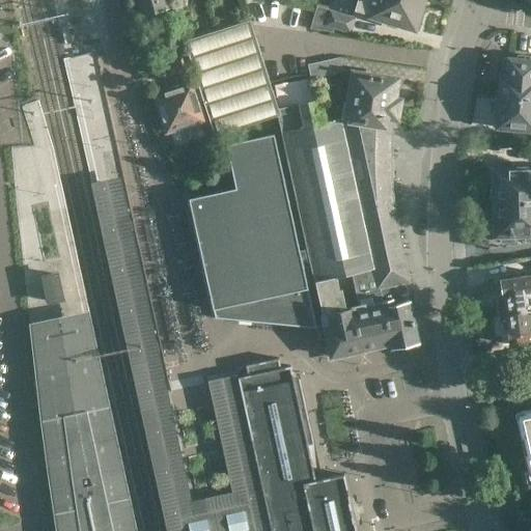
[(136,0),(144,27),(170,20),(167,8),(169,8),(167,0),(136,0)]
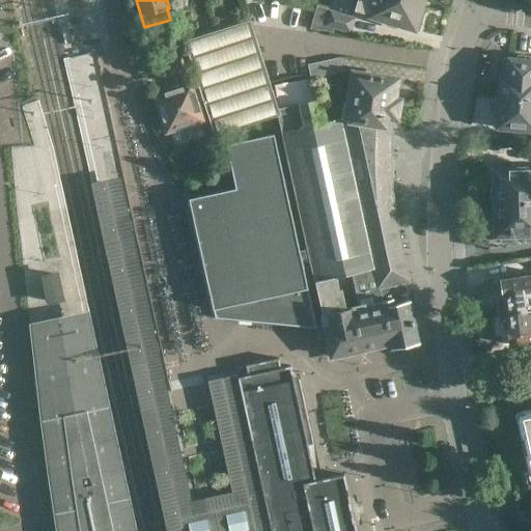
[(422,0),(375,0),(375,1),(372,0),(358,0),(356,10),(414,28),(422,0)]
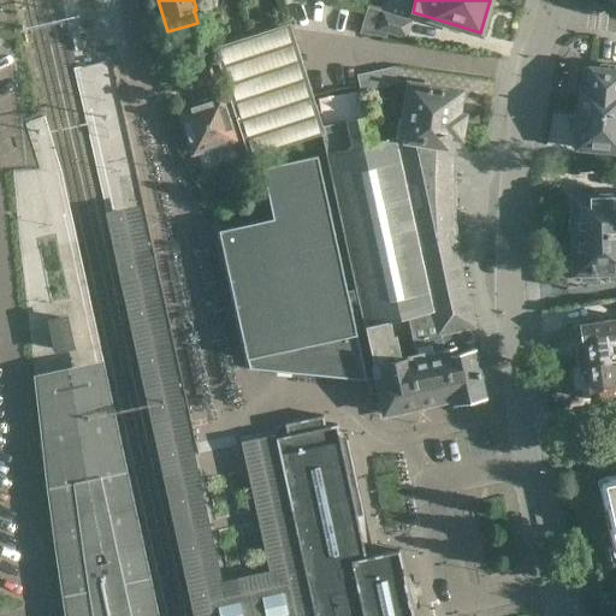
[(410,22),(367,9),(360,34),(384,36),(385,31),(406,37),(410,22)]
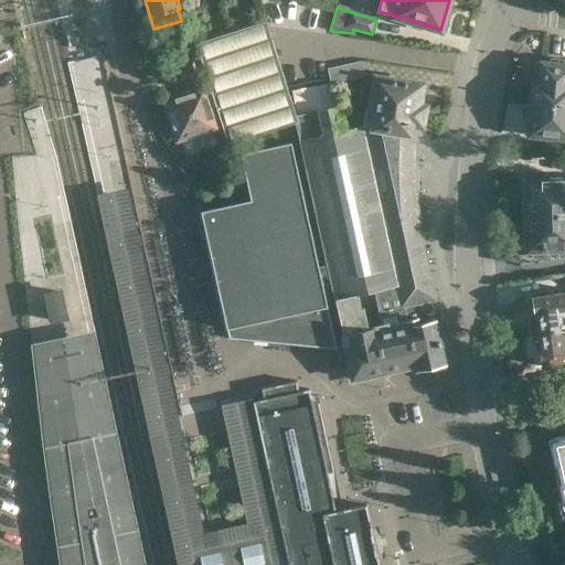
[(298,123),(296,116),(266,21),(196,43),(228,145),(296,123),(298,123)]
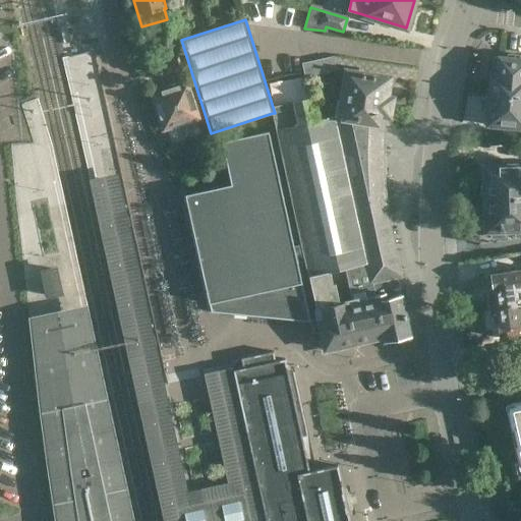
[(176,70),(185,67),(181,53),(171,56),(176,70)]
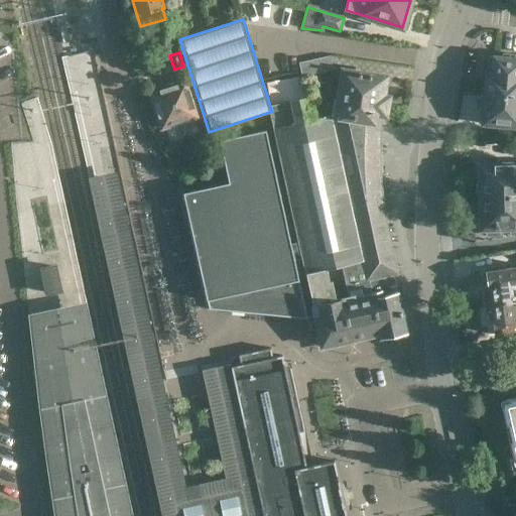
[(332,70),(329,55),(299,62),(302,77),(332,70)]
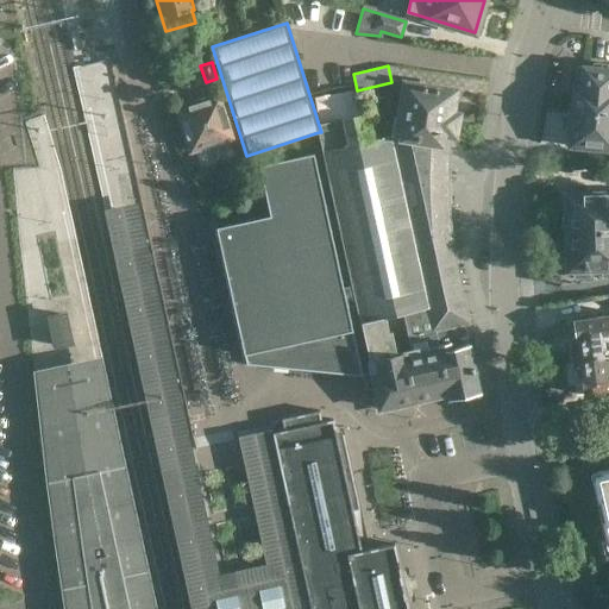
[(608,70),(577,67),(575,88),(576,88),(573,112),(608,114),(608,70)]
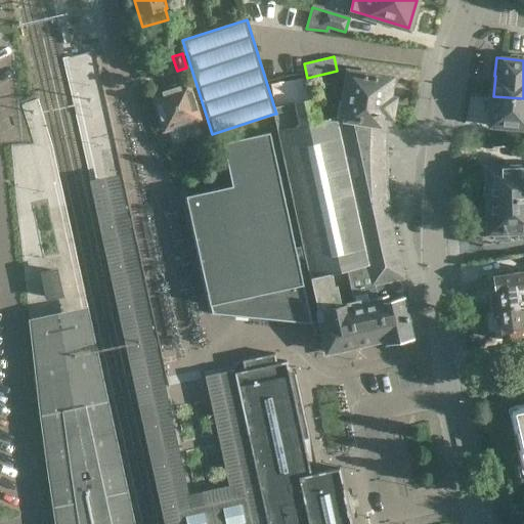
[(348,71),(341,116),(341,118),(385,125),(385,121),(386,116),(391,118),(394,98),(389,97),(392,78),(348,71)]
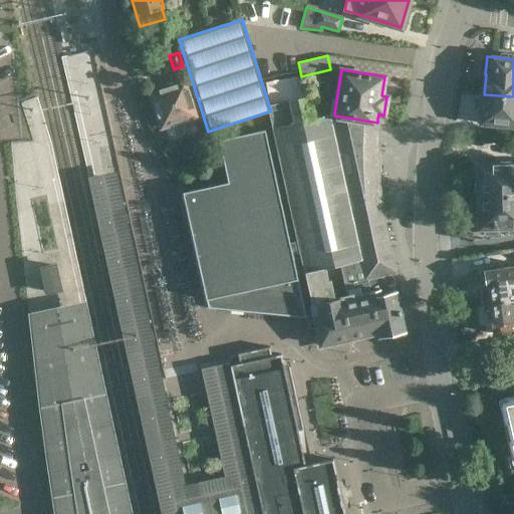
[(163,126),(197,115),(186,81),(152,91),(163,126)]
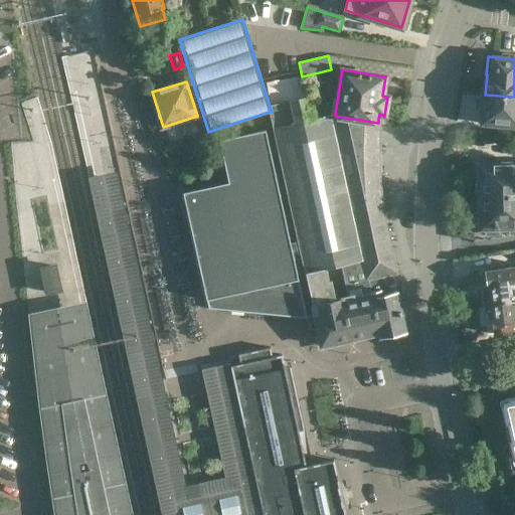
[(514,97),(485,95),(482,94),(480,112),(483,112),(482,124),(514,127),(514,97)]
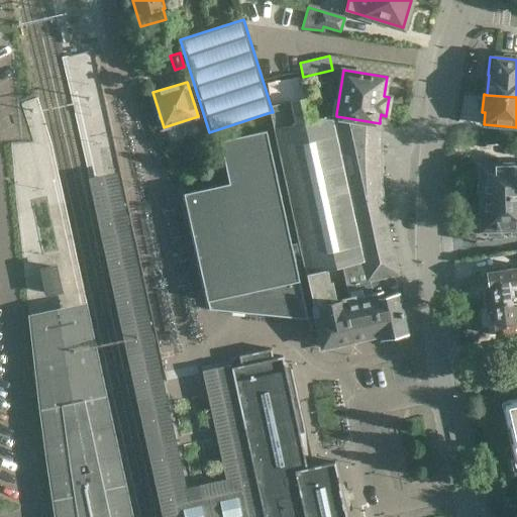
[(314,119),(309,97),(271,106),(273,112),(271,112),(306,273),(335,267),(364,260),(369,278),(370,278),(397,272),(389,234),(387,227),(386,219),(384,211),(383,203),(382,196),(380,181),(380,175),(379,169),(379,161),(379,152),(379,144),(379,141),(379,134),(379,131),(380,123),(336,116),(336,114),(314,119)]
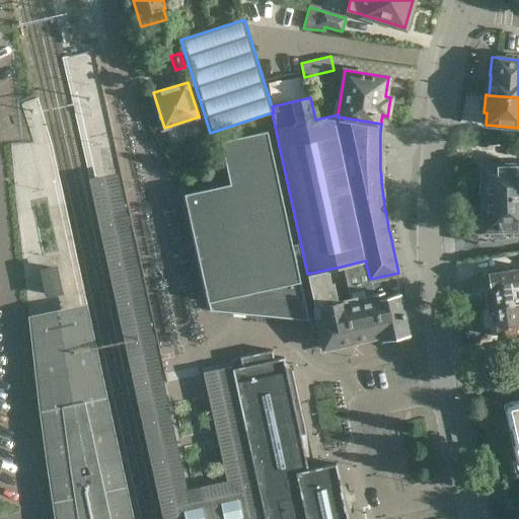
[(230,186),(183,196),(209,312),(239,315),(308,321),(268,132),(221,143),(230,186)]
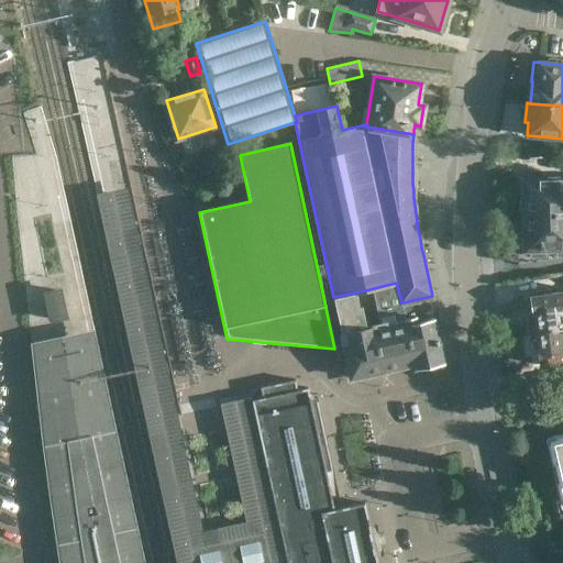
[(562,178),(542,179),(542,172),(533,172),(533,179),(522,179),(522,199),(519,202),(519,208),(523,211),(523,213),(562,212),(562,178)]
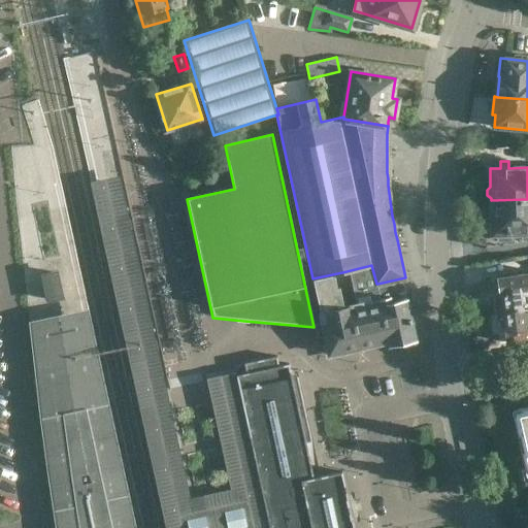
[(268,527),(236,375),(235,372),(206,378),(230,490),(192,498),(189,498),(120,176),(90,183),(165,527),(268,527)]
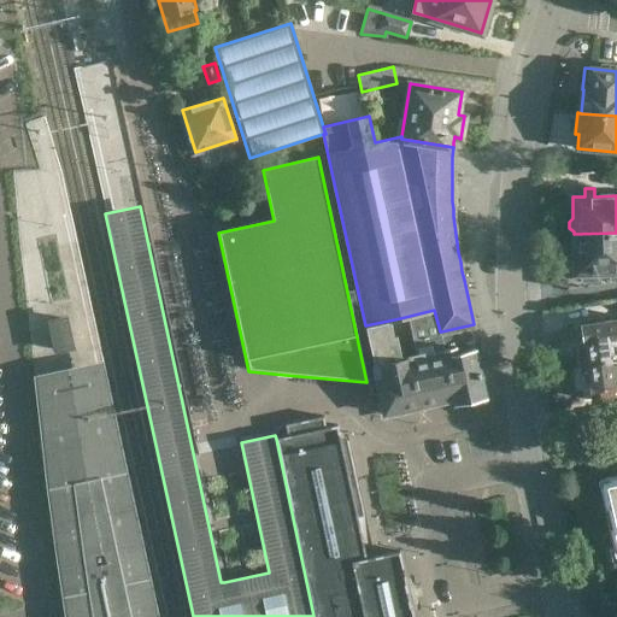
[(616,233),(574,234),(574,240),(569,242),(570,248),(574,253),(575,274),(586,272),(587,281),(597,281),(595,272),(610,272),(610,280),(616,280),(616,233)]
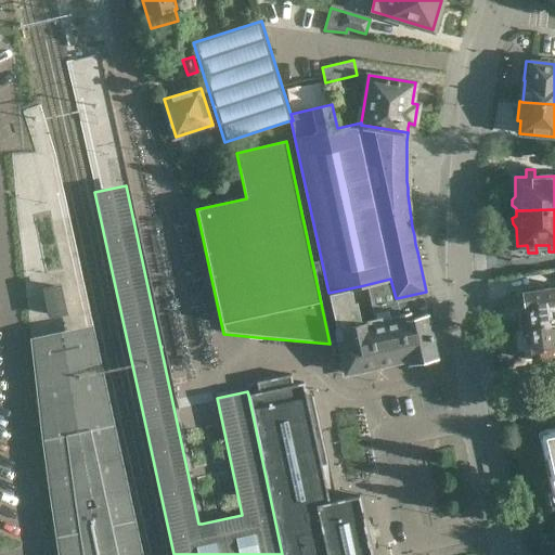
[(390,279),(360,286),(377,364),(408,358),(408,359),(409,359),(397,298),(396,298),(390,279)]
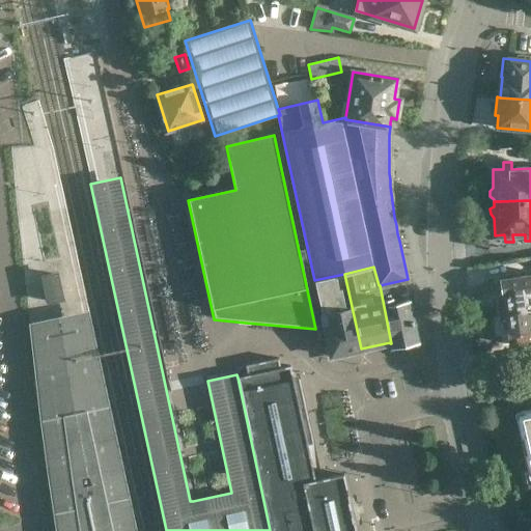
[(344,274),(314,280),(330,356),(361,348),(344,274)]
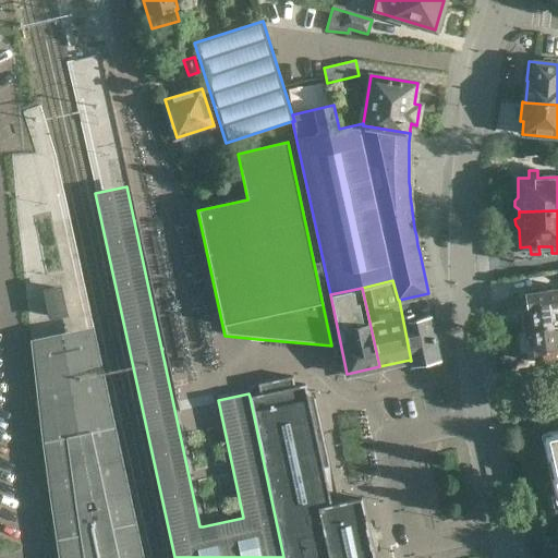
[(522,328),(557,323),(557,288),(526,293),(529,308),(520,311),(522,328)]
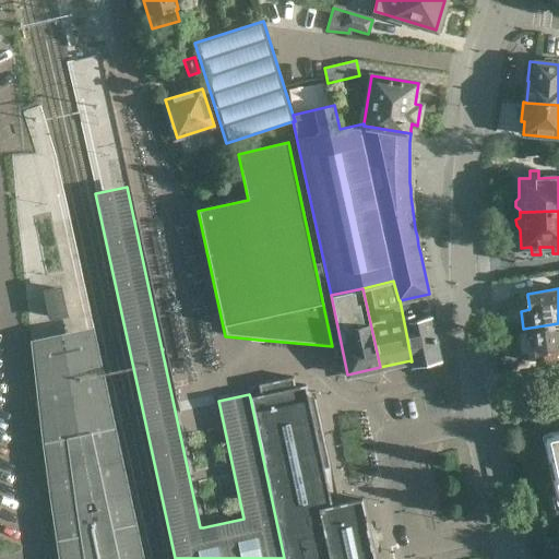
[(51,318),(66,314),(61,290),(47,293),(51,318)]
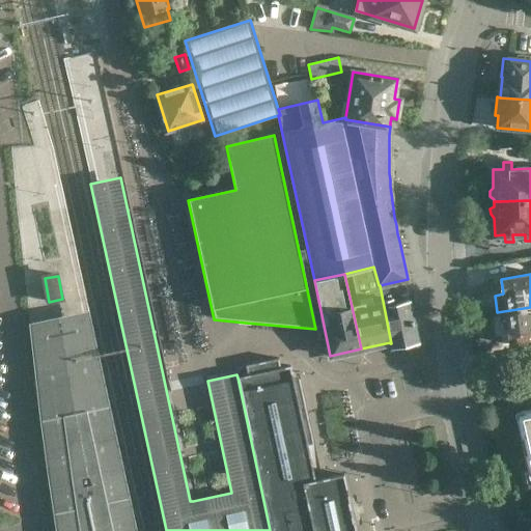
[(408,279),(380,285),(391,343),(390,343),(391,348),(418,343),(410,305),(413,305),(408,279)]
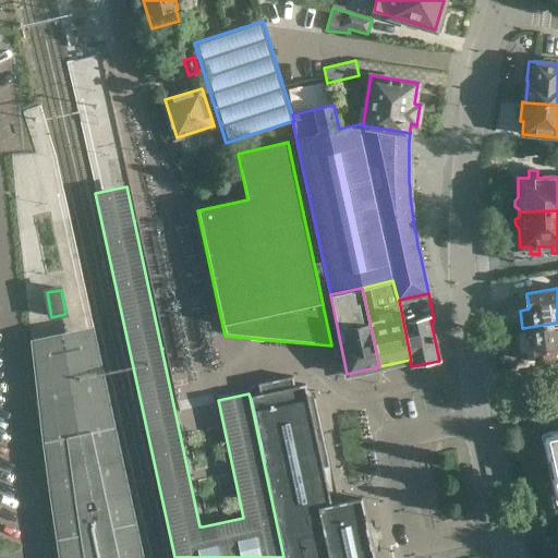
[(557,358),(557,323),(522,328),(525,347),(534,346),(536,362),(557,358)]
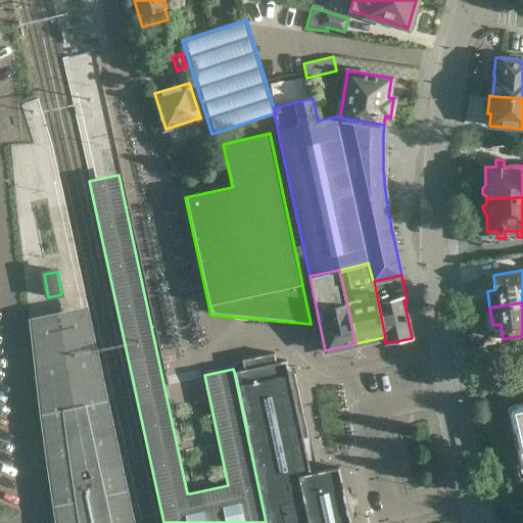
[(133,522),(87,307),(28,320),(44,442),(52,504),(55,522),(133,522)]
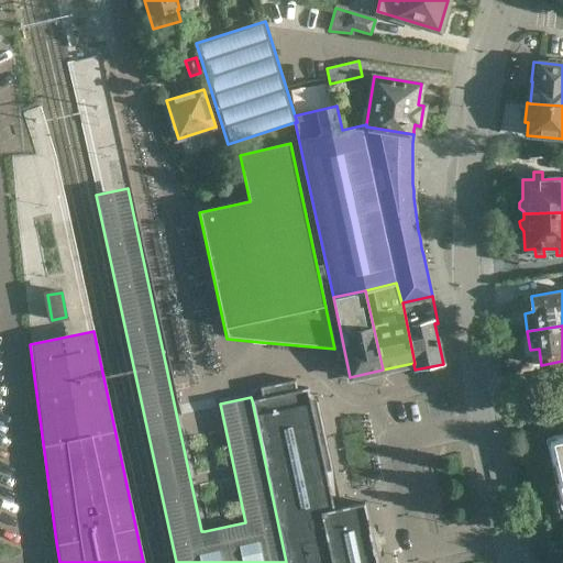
[(376,562),(364,503),(334,509),(309,388),(297,390),(296,381),(258,388),(261,398),(252,400),(286,562),(376,562)]
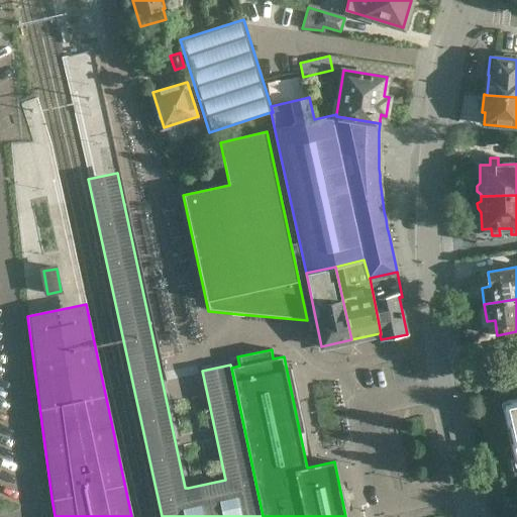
[(516,398),(502,402),(516,466),(516,464),(516,398)]
